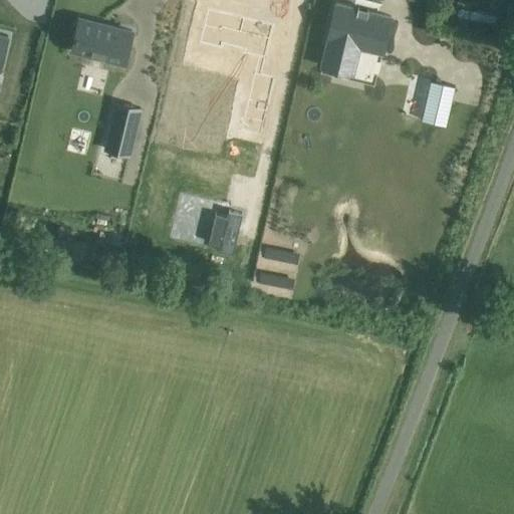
[(327,38),(321,65),(354,73),(360,46),(384,52),(394,15),(335,1),(326,38),(327,38)]
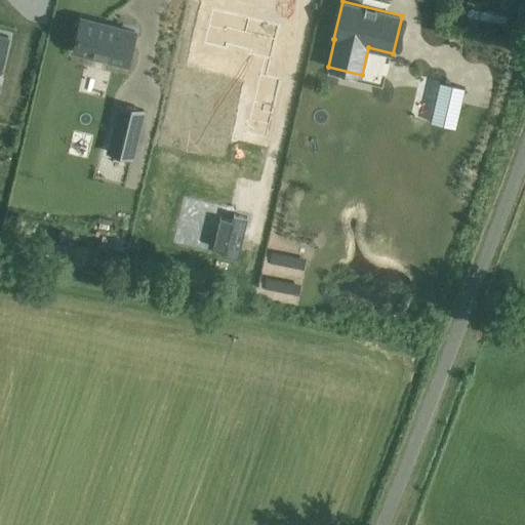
[(215,8),(206,43),(267,57),(263,74),(248,133),(270,138),(284,79),(271,76),(274,59),(283,25),(215,8)]
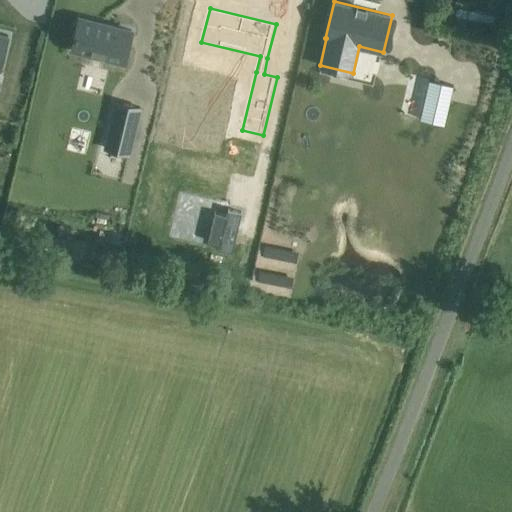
[(97,18),(90,49),(143,61),(150,30),(97,18)]
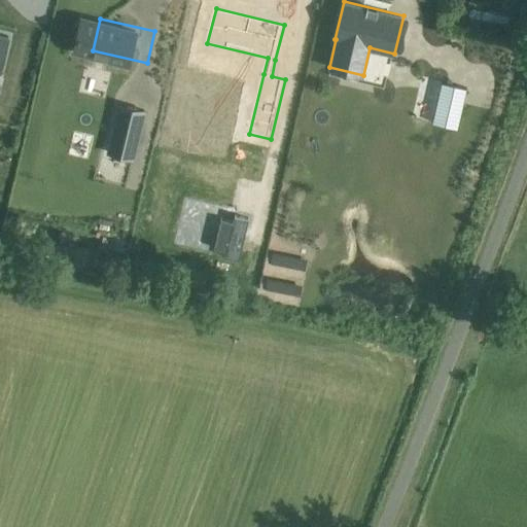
[(0,69),(8,37),(0,35),(0,69)]
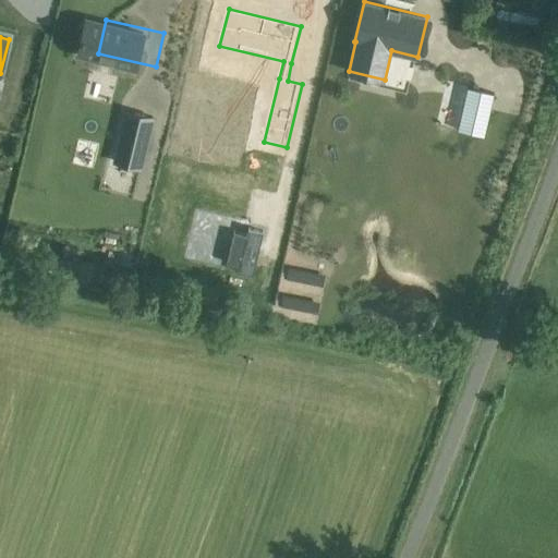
[(468,89),(455,141),(484,147),(496,96),(468,89)]
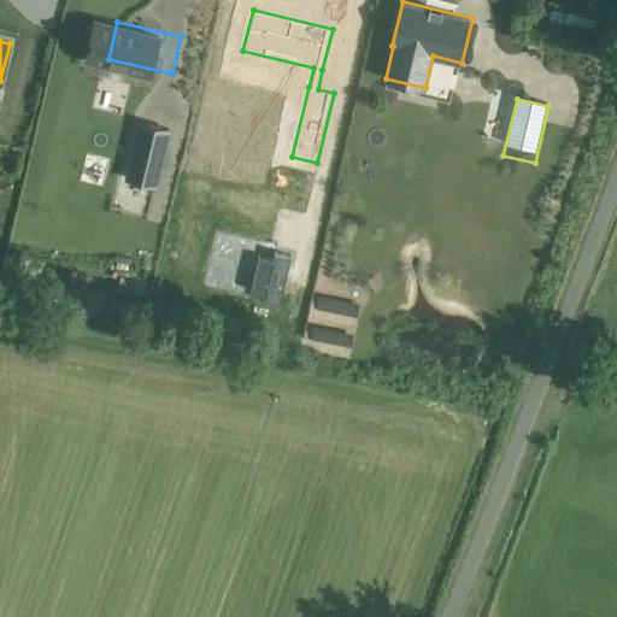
[(163,158),(169,129),(141,122),(134,151),(163,158)]
